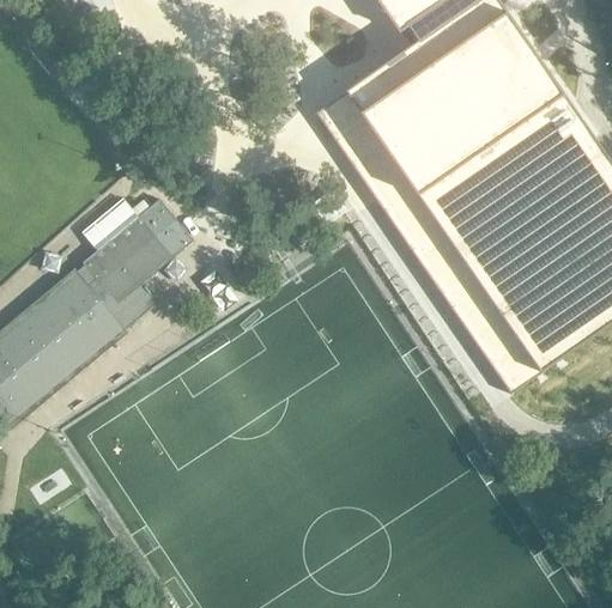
[(315,110),(370,189),(510,391),(513,389),(611,320),(611,159),(501,0),(381,0),(401,29),(408,24),(419,38),(398,53),(315,110)]
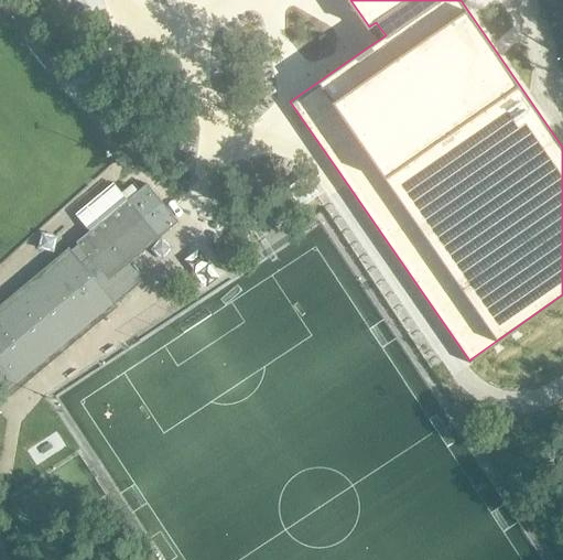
[(138,150),(140,153),(144,159),(151,153),(144,144),(138,150)]
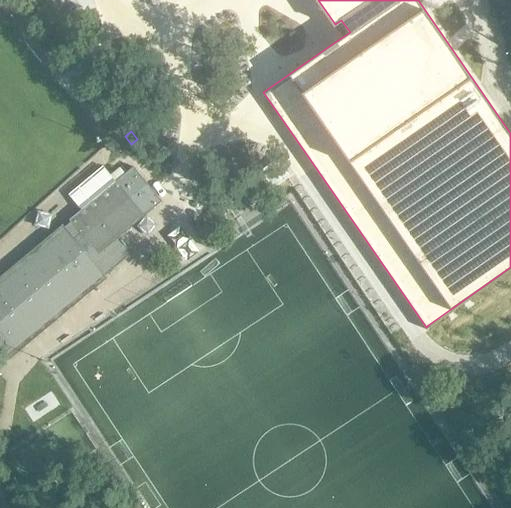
[(156,148),(151,152),(156,158),(161,154),(156,148)]
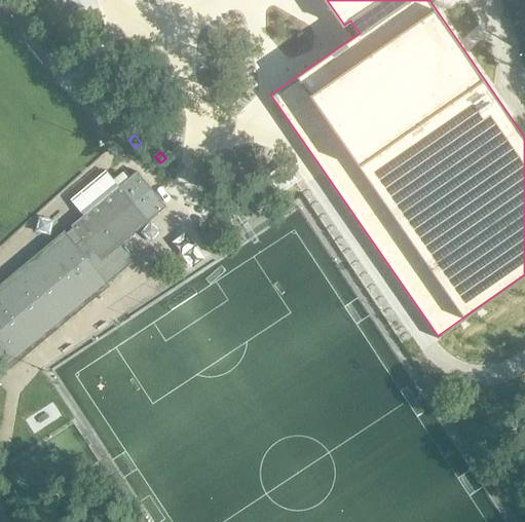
[(176,164),(169,163),(166,172),(175,174),(176,164)]
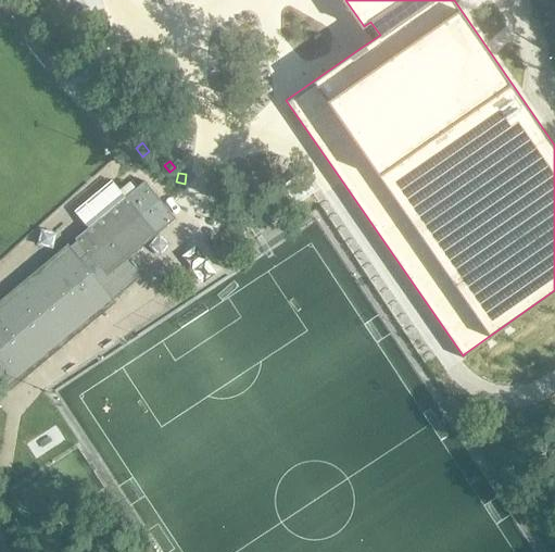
[(79,241),(0,305),(0,348),(5,354),(104,272),(108,275),(121,264),(123,266),(134,258),(131,254),(177,217),(146,179),(126,195),(76,237),(79,241)]
